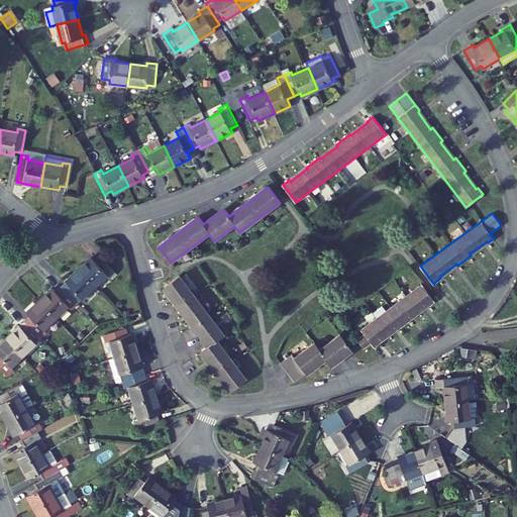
[(93,257),(80,270),(95,287),(108,275),(111,278),(116,273),(101,256),(96,261),(93,257)]
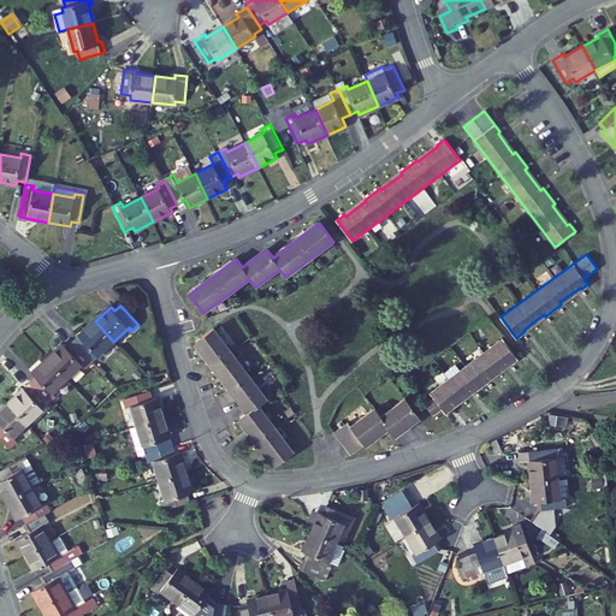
[(95,321),(72,342),(92,362),(113,342),(95,321)]
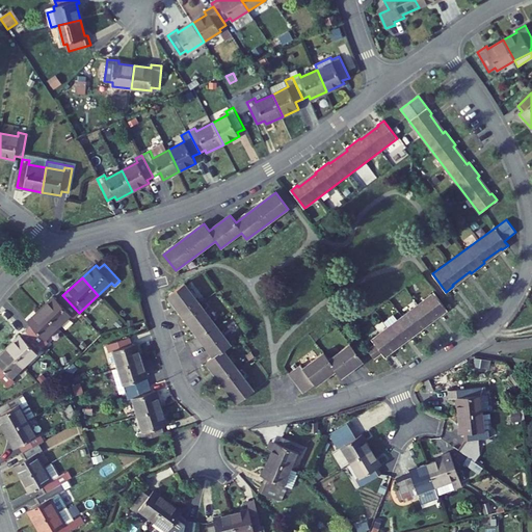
[(185,283),(168,295),(214,356),(207,362),(237,402),(254,390),(224,350),(232,345),(185,283)]
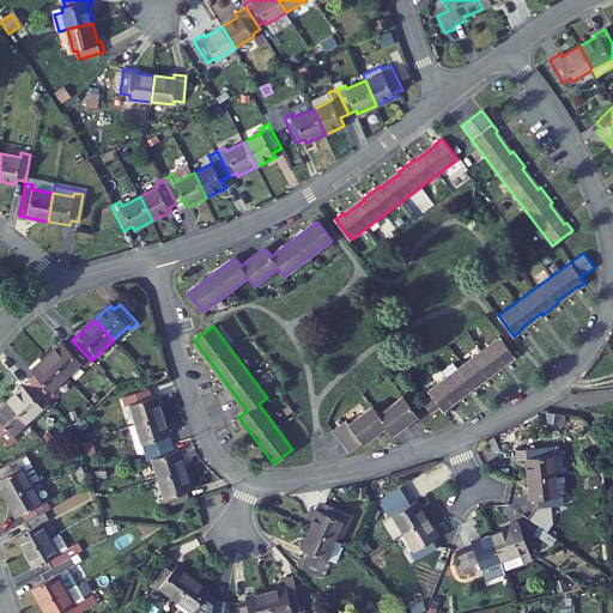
[(431,395),(423,402),(431,413),(439,406),(443,412),(451,406),(450,404),(469,388),(472,390),(487,378),(486,377),(505,362),(508,364),(515,358),(499,337),(428,390),(431,395)]
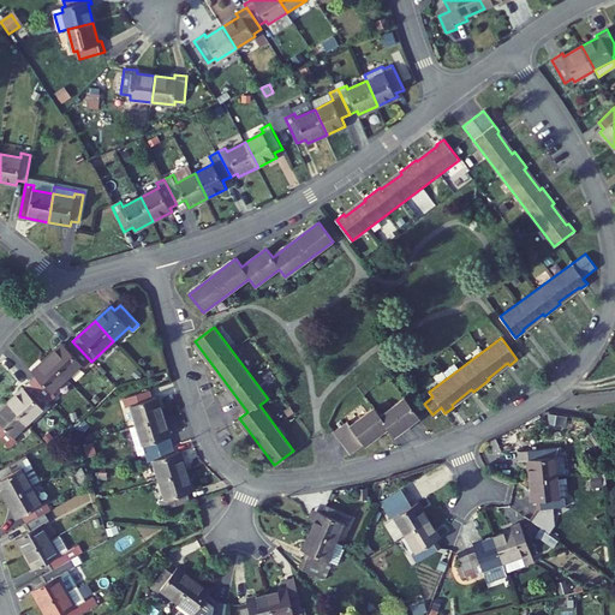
[(64,344),(48,358),(67,378),(82,364),(85,368),(91,362),(72,341),(67,347),(64,344)]
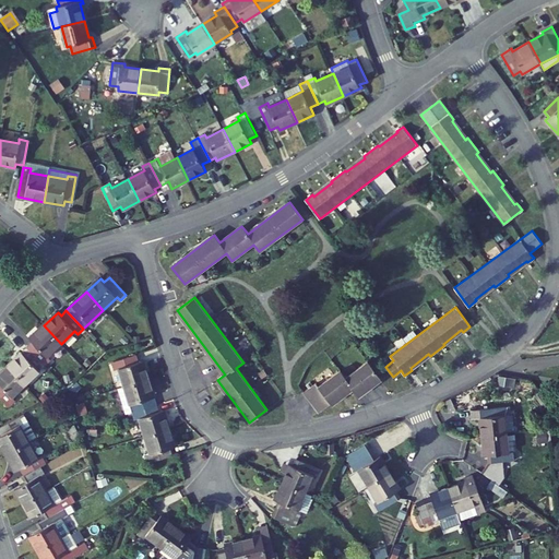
[(33,342),(27,347),(45,366),(51,359),(48,356),(61,344),(44,325),(30,339),(33,342)]
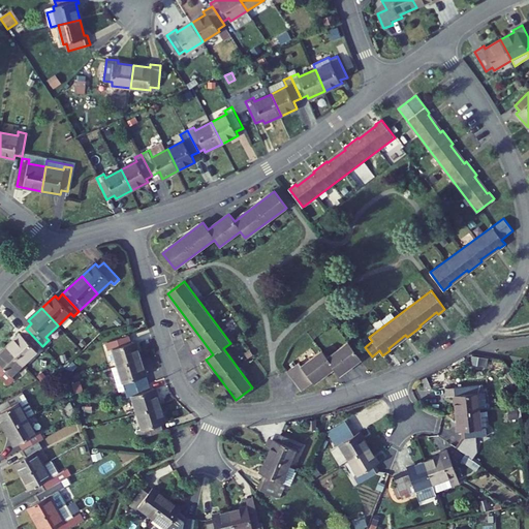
[(26,329),(8,346),(25,363),(42,346),(26,329)]
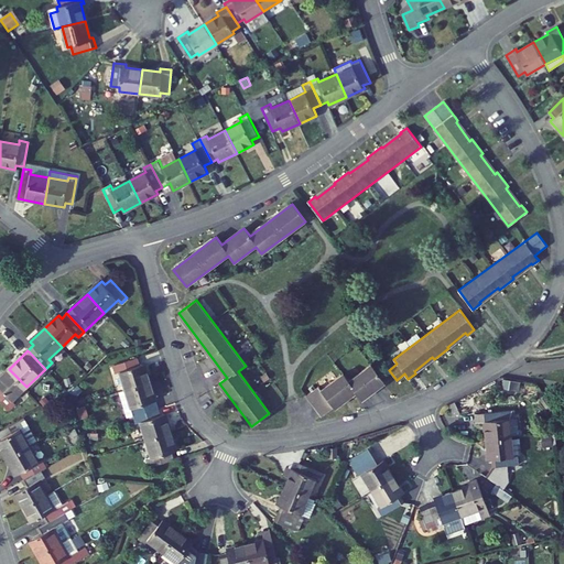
[(138,358),(112,366),(115,373),(121,371),(127,389),(150,382),(144,364),(140,365),(138,358)]
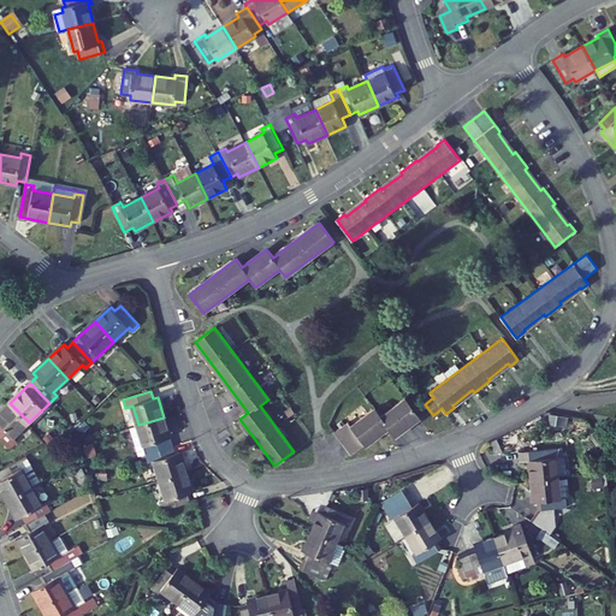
[(348,422),(335,432),(351,455),(389,427),(396,437),(420,419),(406,398),(381,416),(375,408),(351,426),(348,422)]
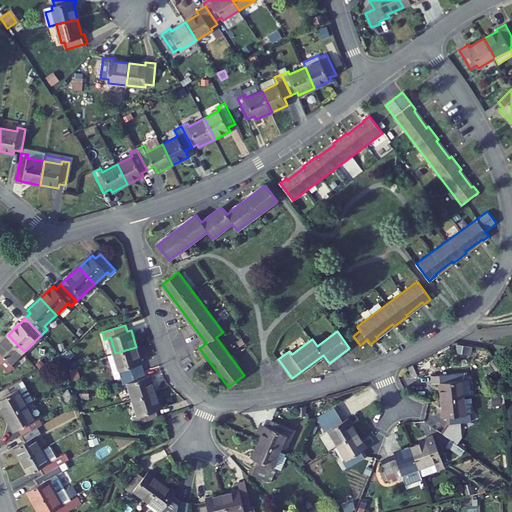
[(0,362),(9,372),(15,366),(11,363),(24,351),(8,335),(0,342),(0,362)]
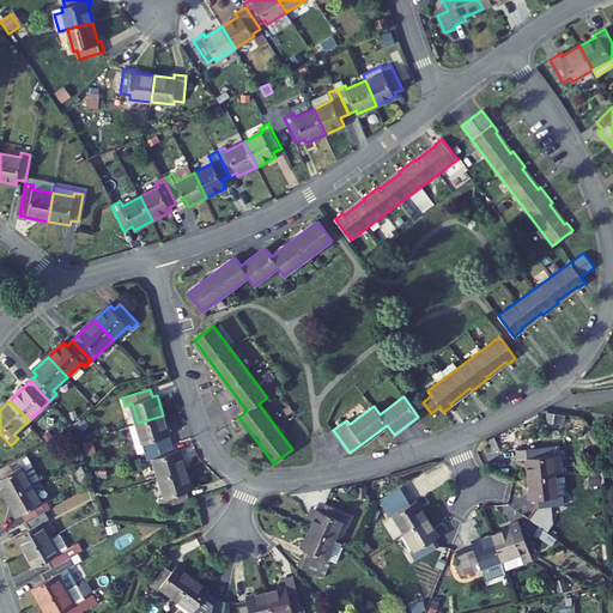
[(173,443),(163,416),(138,423),(146,451),(173,443)]
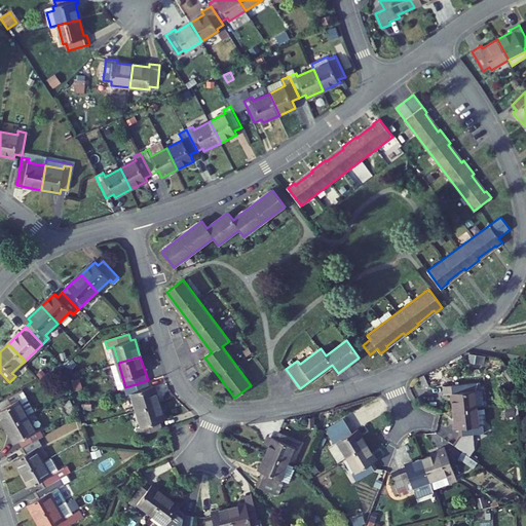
[(150,387),(148,380),(125,387),(127,395),(132,393),(137,410),(159,403),(154,385),(150,387)]
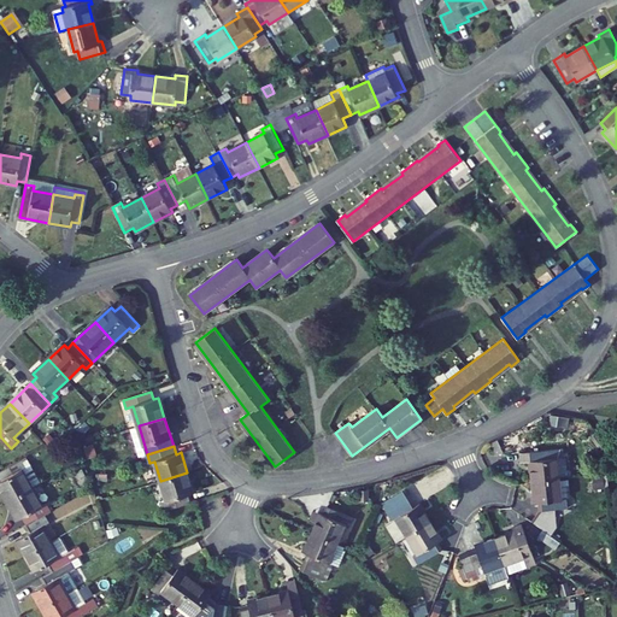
[(534,460),(529,460),(532,482),(558,479),(556,458),(560,457),(559,448),(533,452),(534,460)]
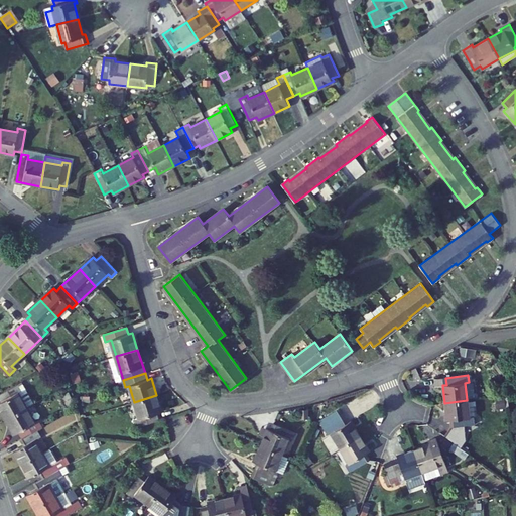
[(18,384),(0,394),(0,399),(2,402),(0,402),(0,408),(6,420),(27,408),(18,394),(23,391),(20,387),(18,384)]
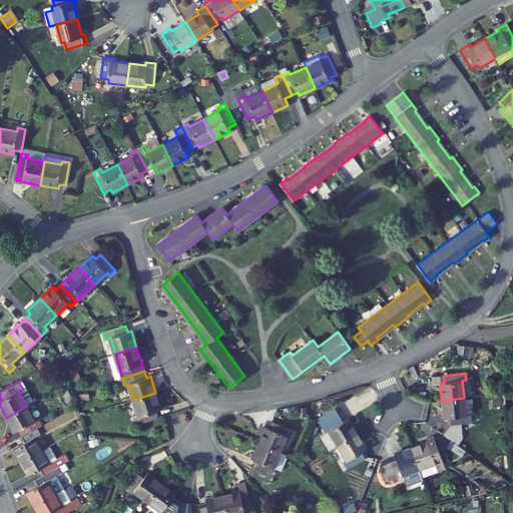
[(24,382),(20,385),(23,389),(18,392),(27,406),(35,401),(24,382)]
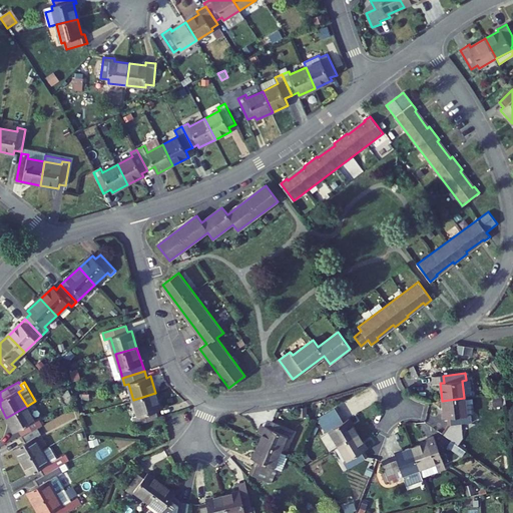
[(161,410),(155,393),(133,400),(138,416),(134,417),(136,425),(159,418),(157,411),(161,410)]
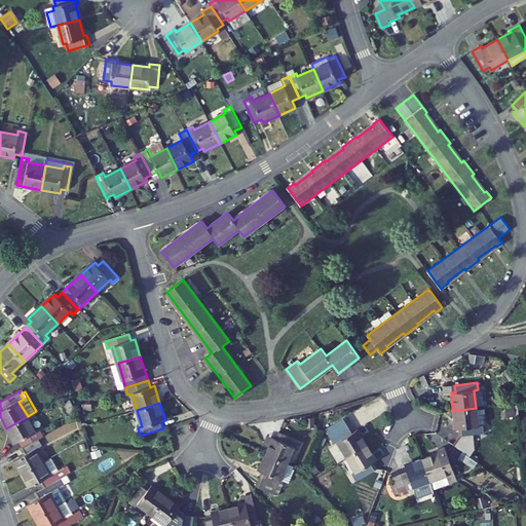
[(478,425),(476,408),(453,411),(455,428),(459,428),(460,436),(483,433),(482,425),(478,425)]
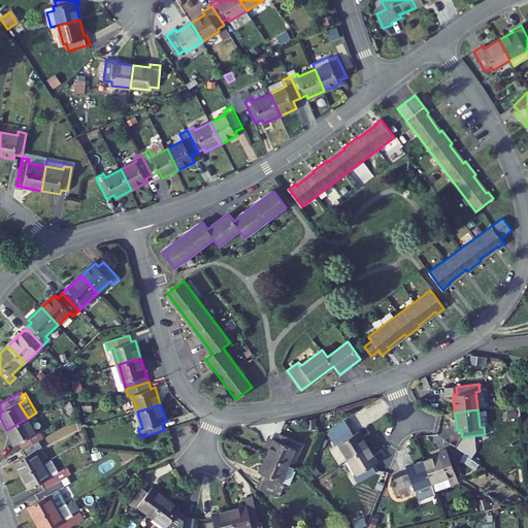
[(36,433),(28,418),(6,430),(15,446),(20,442),(23,449),(39,440),(44,437),(40,431),(36,433)]
